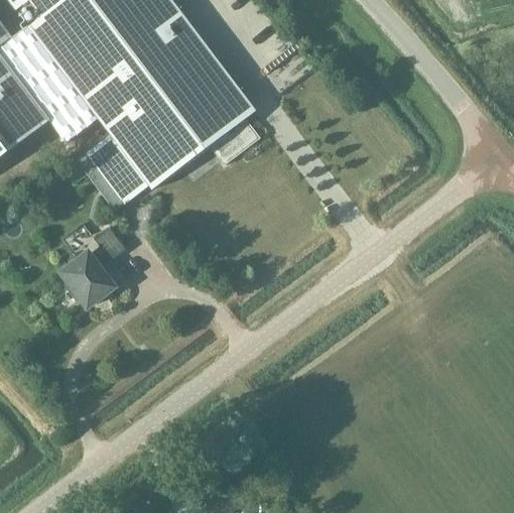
[(0,20),(0,157),(49,120),(67,142),(99,118),(152,188),(210,145),(225,164),(261,136),(247,118),(257,111),(172,0),(7,0),(15,10),(29,0),(40,16),(12,37),(0,20)]
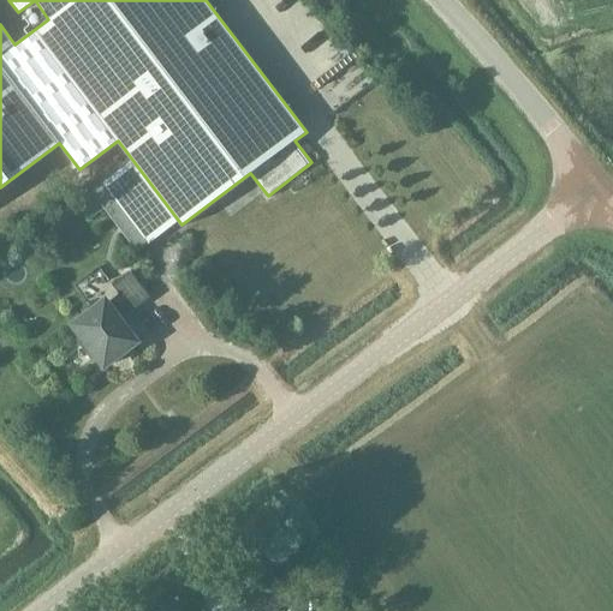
[(107,303),(106,300),(73,324),(105,365),(137,341),(119,318),(149,295),(131,271),(113,285),(119,293),(107,303)]
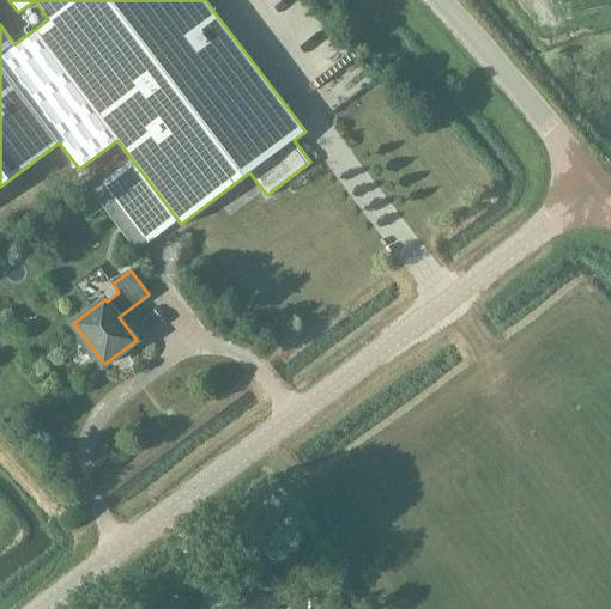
[(64,517),(71,512),(66,505),(59,510),(64,517)]
